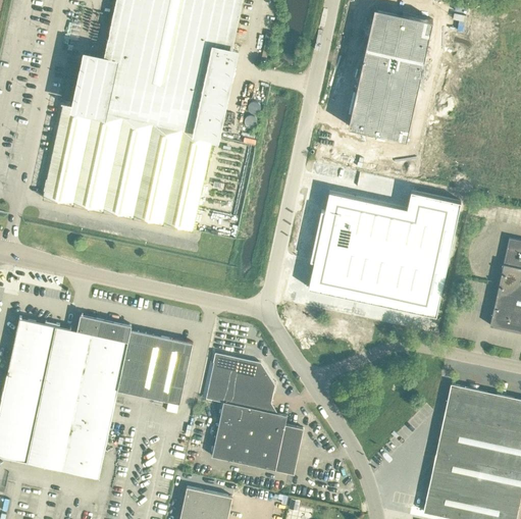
[(61,106),(42,199),(72,206),(102,212),(133,218),(162,224),(192,231),(212,139),(230,53),(242,0),(115,0),(102,61),(94,59),(88,58),(87,64),(76,108),(60,104),(60,105),(61,106)]
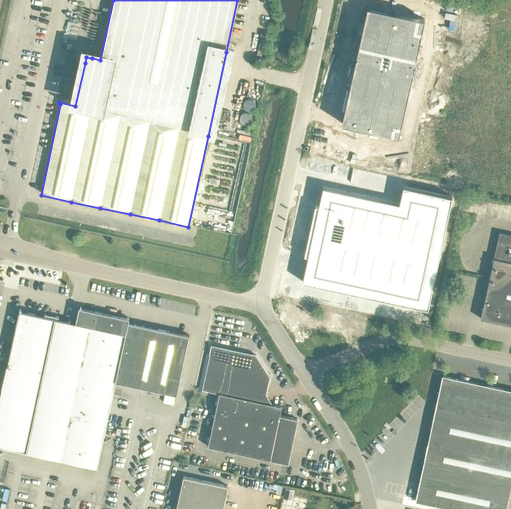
[(358,47),(340,126),(397,138),(423,21),(394,15),(393,18),(369,12),(361,48),(358,47)]
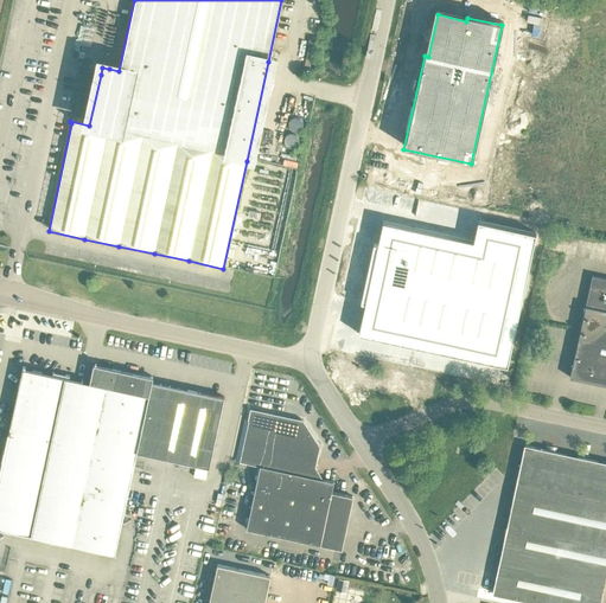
[(511,94),(510,101),(529,104),(530,97),(525,96),(511,94)]
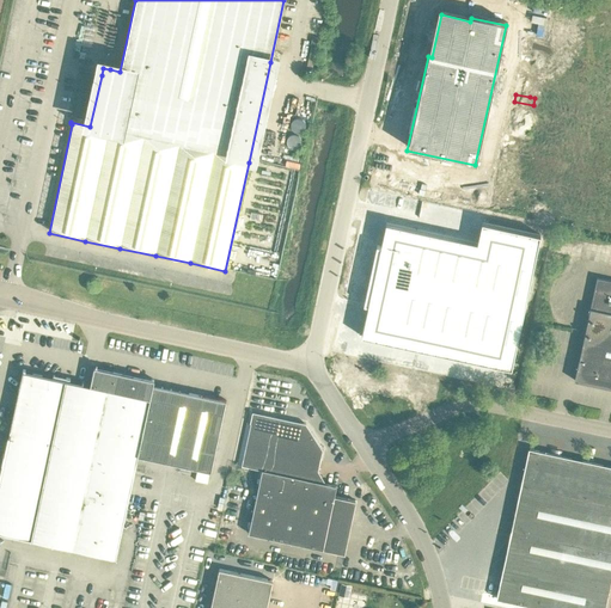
[(514,102),(513,109),(531,112),(533,105),(514,102)]
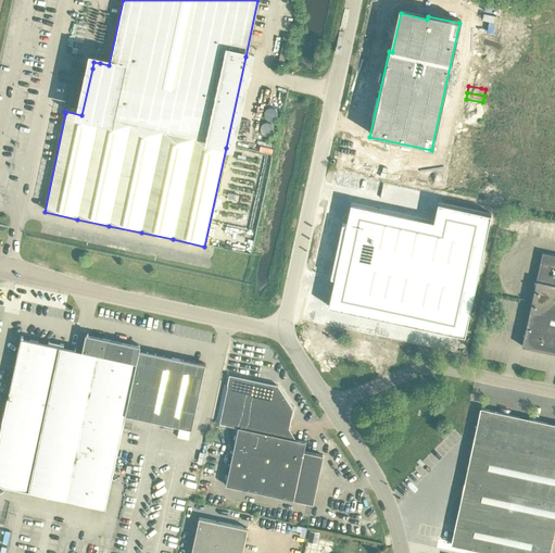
[(516,103),(533,107),(534,100),(517,97),(516,103)]
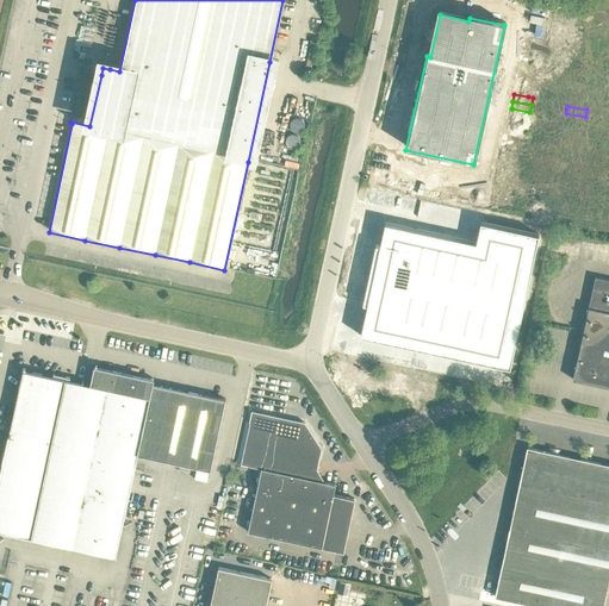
[(511,108),(509,116),(528,119),(529,112),(511,108)]
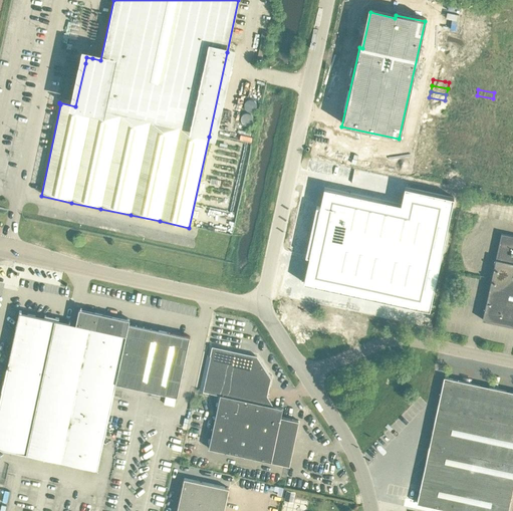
[(461,91),(460,97),(491,104),(493,98),(477,95),(461,91)]
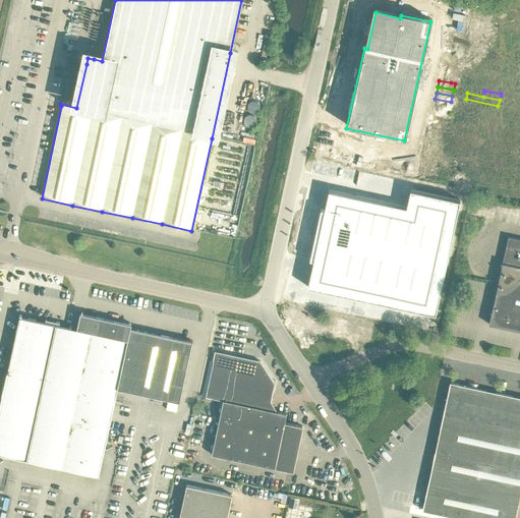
[(435,99),(434,104),(450,108),(451,102),(435,99)]
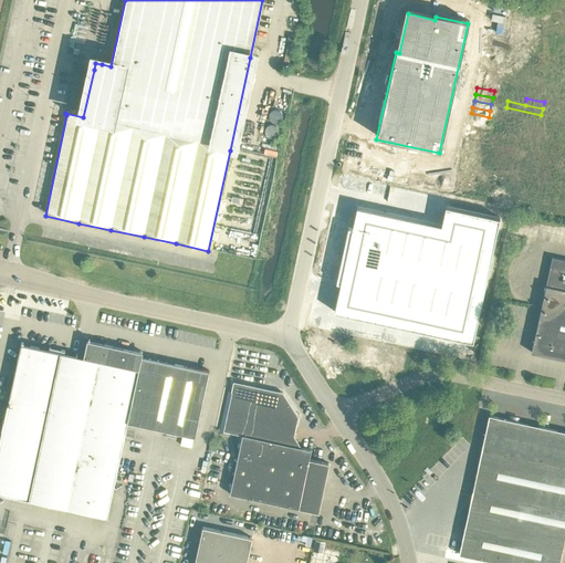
[(506,107),(505,114),(540,122),(541,115),(506,107)]
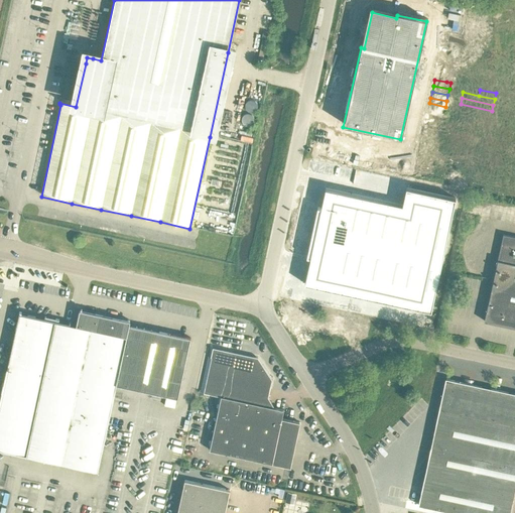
[(429,103),(428,109),(443,113),(445,107),(429,103)]
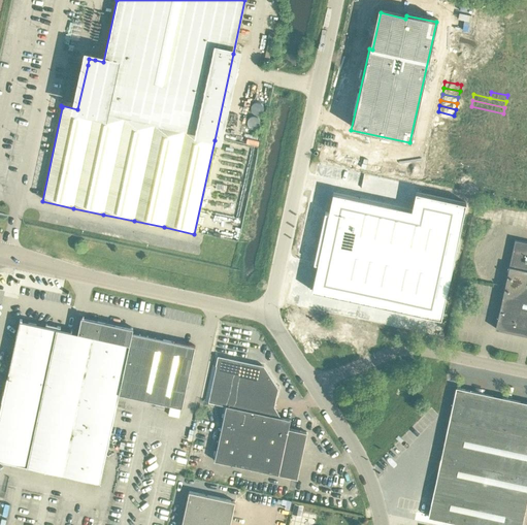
[(471,106),(469,112),(502,120),(503,113),(471,106)]
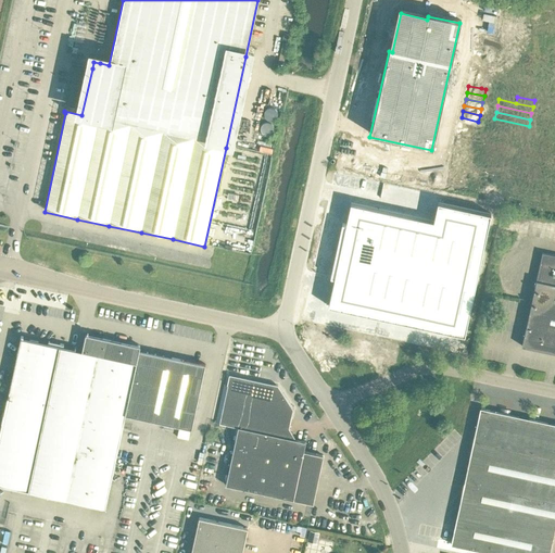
[(462,117),(459,124),(477,128),(478,122),(462,117)]
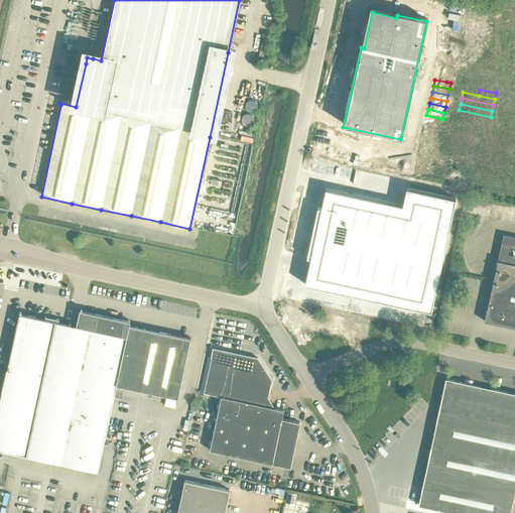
[(459,110),(458,116),(489,123),(491,117),(459,110)]
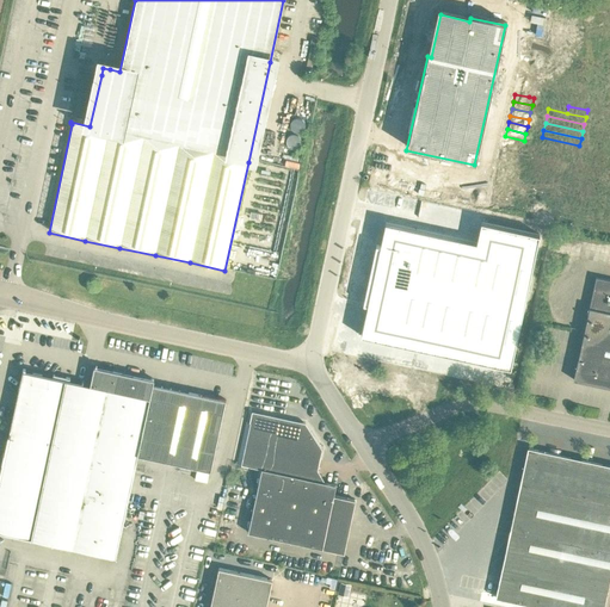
[(609,137),(599,135),(597,142),(609,144),(609,137)]
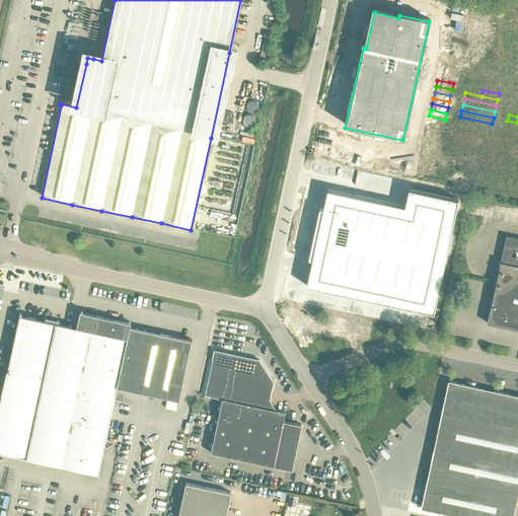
[(429,116),(428,122),(444,125),(445,120),(429,116)]
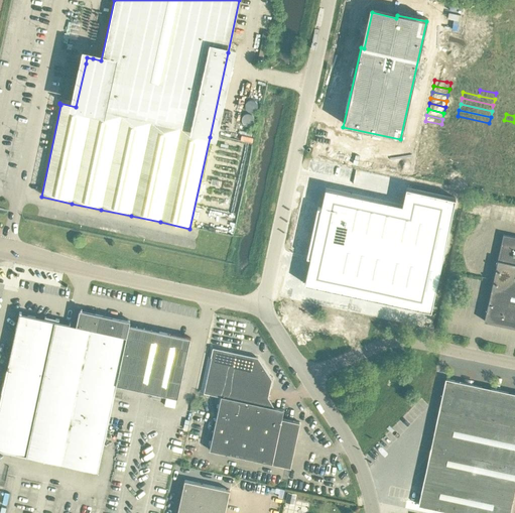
[(458,116),(457,122),(488,129),(489,123),(458,116)]
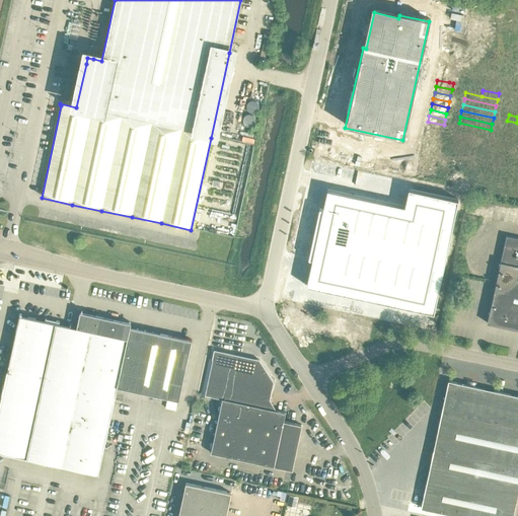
[(517,123),(507,121),(506,127),(517,129),(517,123)]
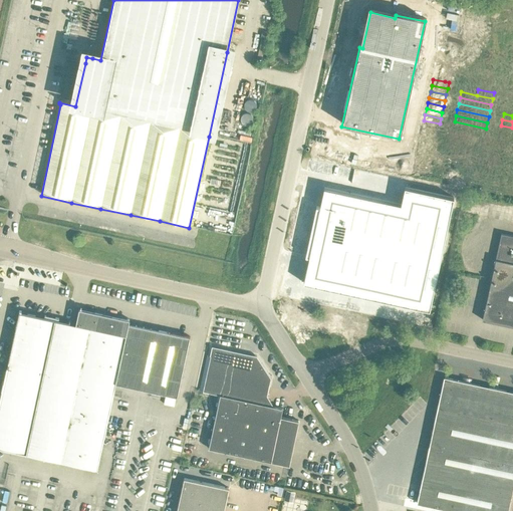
[(424,120),(423,126),(439,130),(440,123),(424,120)]
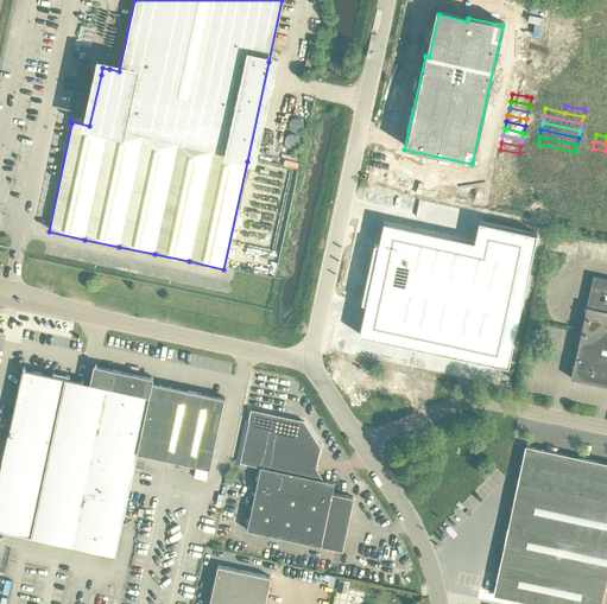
[(538,144),(536,150),(574,158),(575,152),(538,144)]
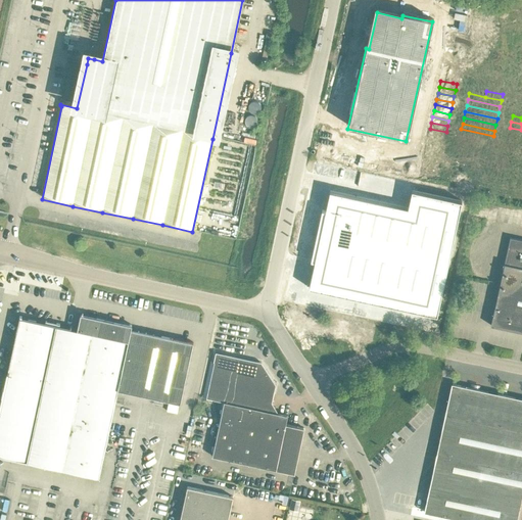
[(521,130),(510,128),(509,134),(521,136),(521,130)]
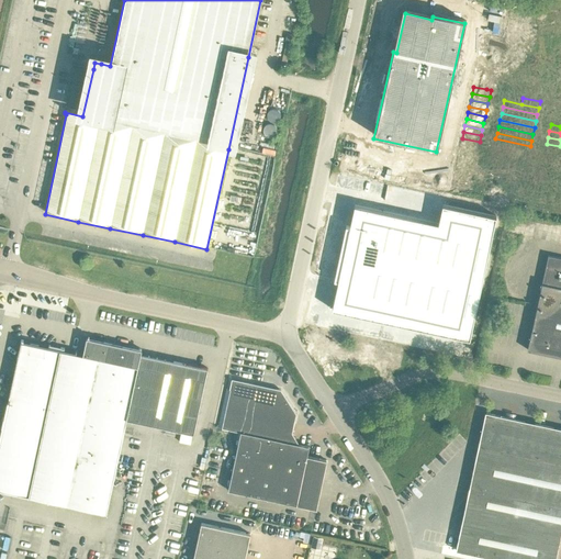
[(462,138),(461,145),(478,148),(480,142),(462,138)]
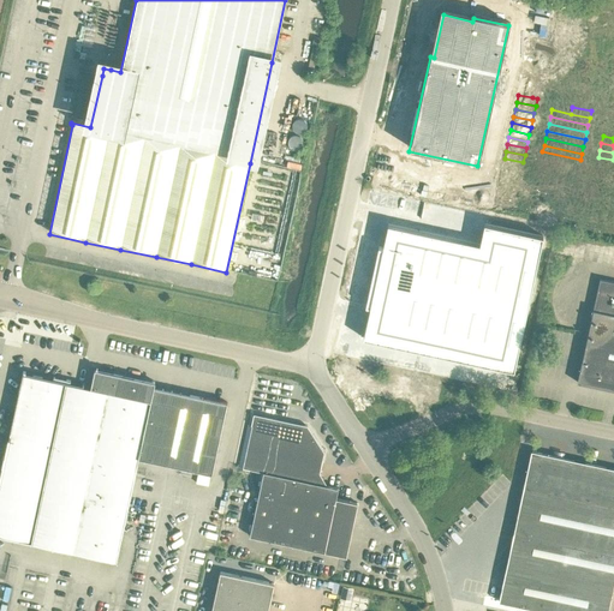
[(542,151),(541,159),(578,167),(580,160),(542,151)]
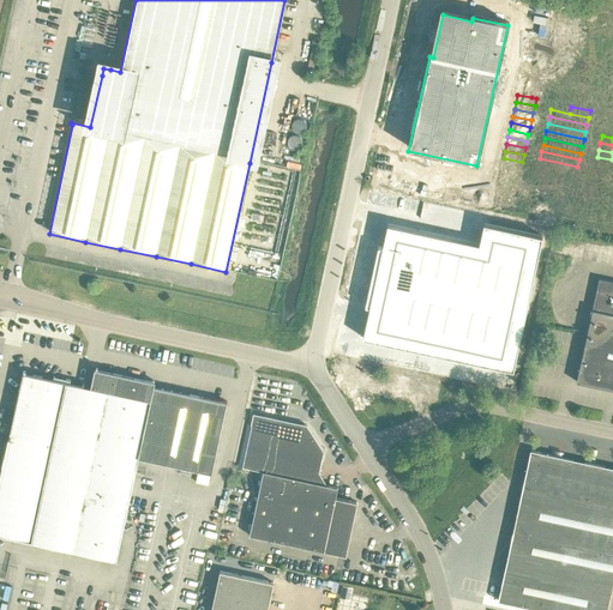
[(612,159),(598,157),(595,163),(612,167),(612,159)]
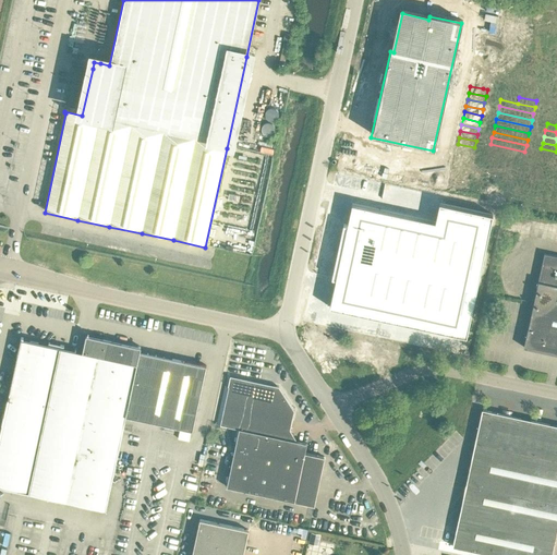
[(458,144),(456,151),(473,154),(474,147),(458,144)]
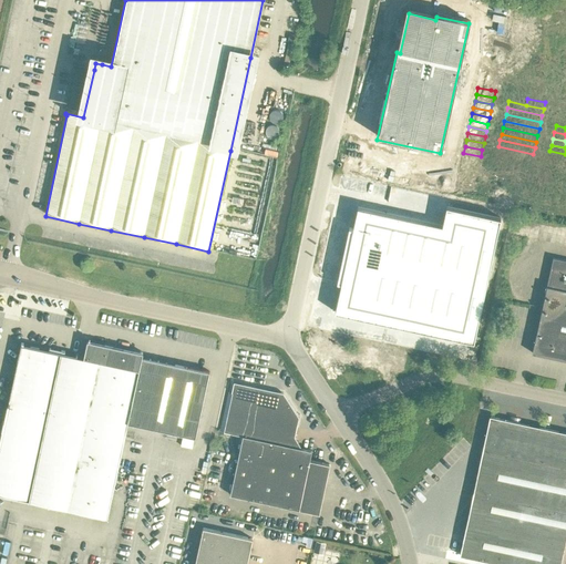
[(498,146),(497,153),(532,161),(533,154),(498,146)]
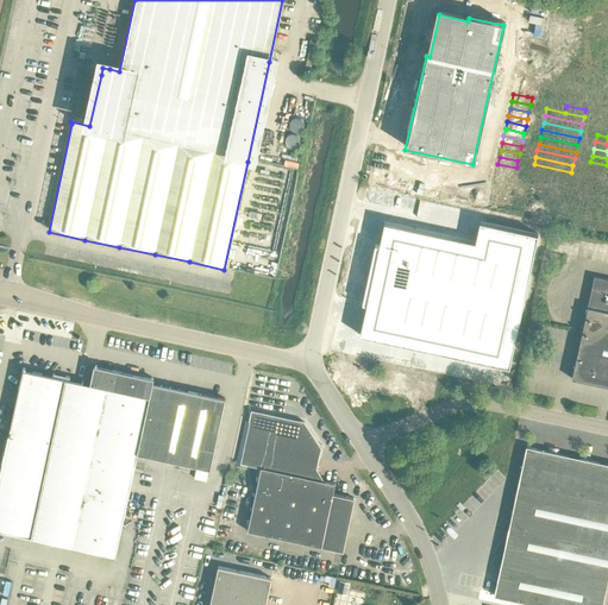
[(607,165),(590,162),(589,169),(607,172),(607,165)]
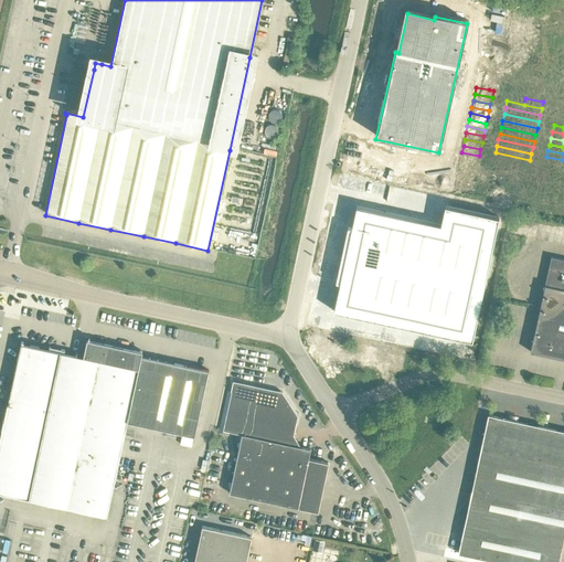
[(461,152),(460,158),(478,162),(479,156),(461,152)]
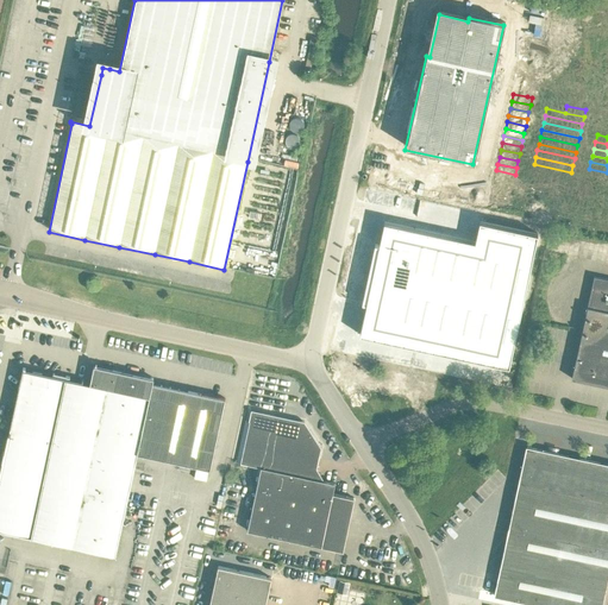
[(534,164),(533,171),(570,180),(571,172),(534,164)]
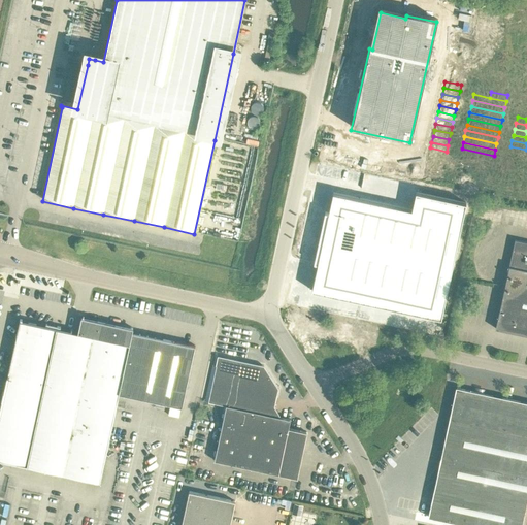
[(526,150),(511,146),(509,153),(526,156),(526,150)]
